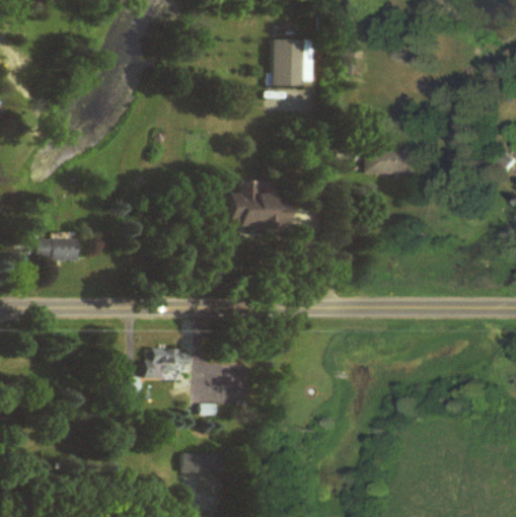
[(303,85),(303,40),(273,40),(273,85),(303,85)]
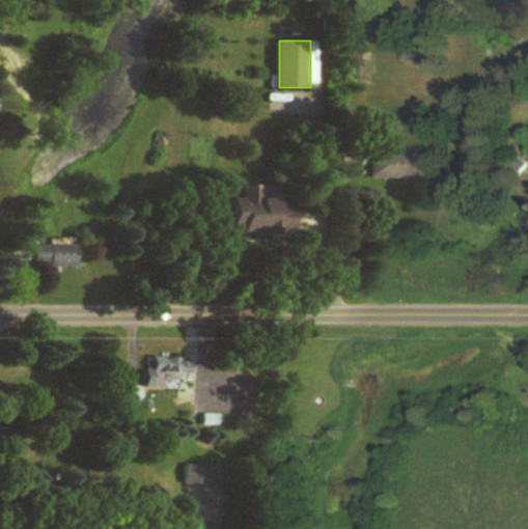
[(373,177),(435,177),(435,154),(373,154),(373,177)]
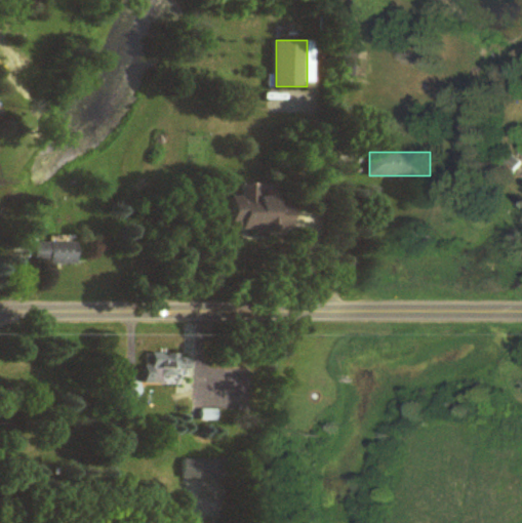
[(505,164),(518,173),(521,168),(521,157),(513,152),(505,164)]
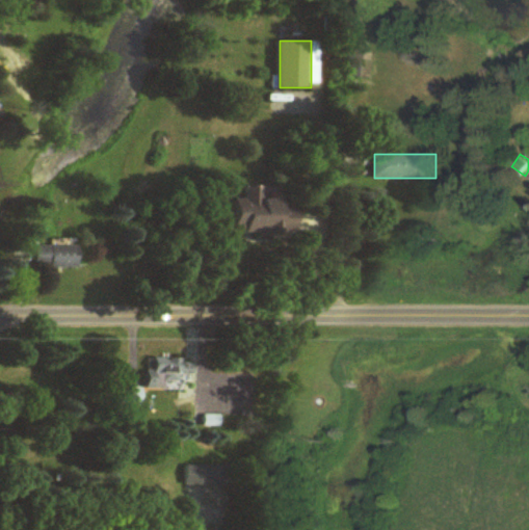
[(239,199),(238,234),(297,234),(297,205),(285,205),(285,199),(265,199),(265,185),(248,185),(247,199),(239,199)]
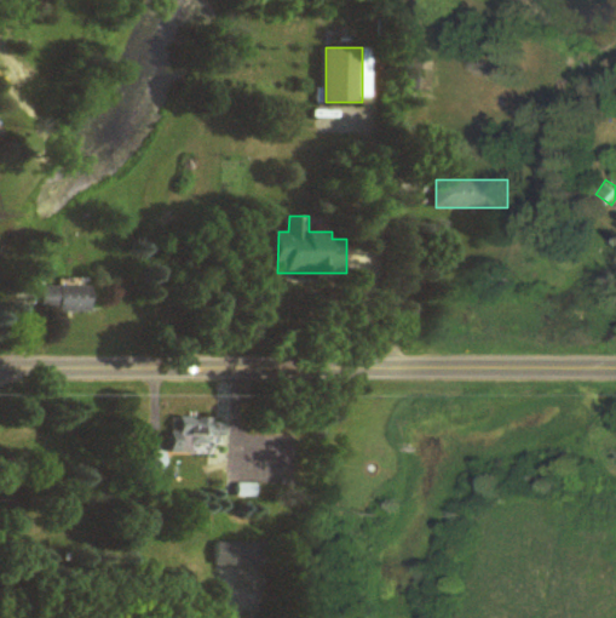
[(42,310),(92,310),(92,285),(42,285),(42,310)]
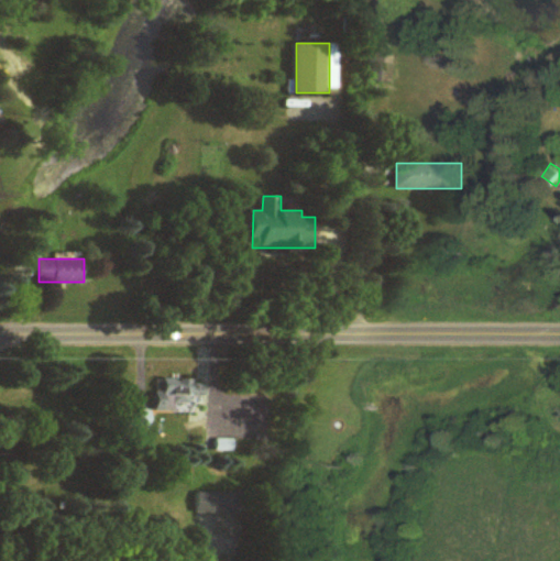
[(207,409),(207,380),(158,380),(158,409),(207,409)]
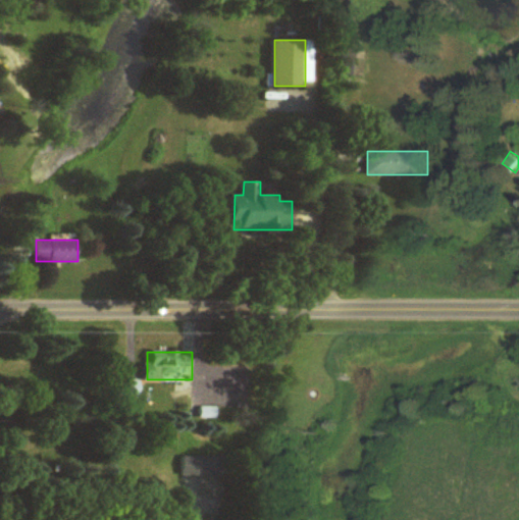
[(186,476),(226,476),(226,456),(186,456),(186,476)]
